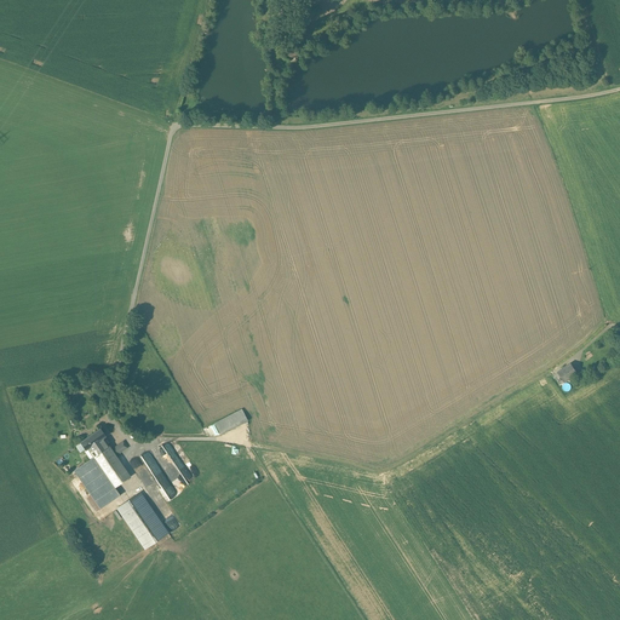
[(558,373),(563,382),(577,373),(570,363),(557,372),(558,373)]
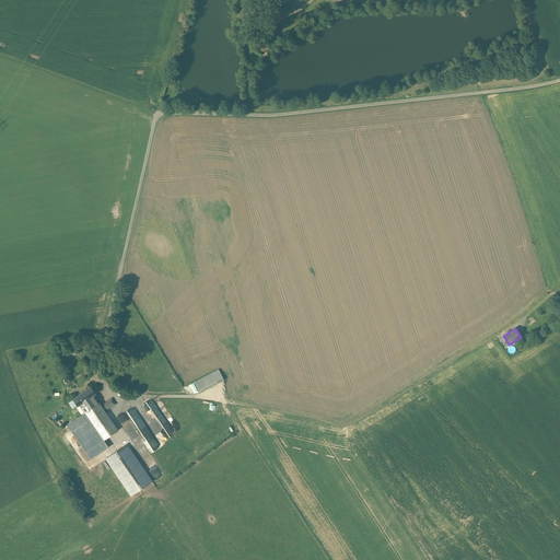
[(538,334),(528,339),(531,342),(540,337),(538,334)]
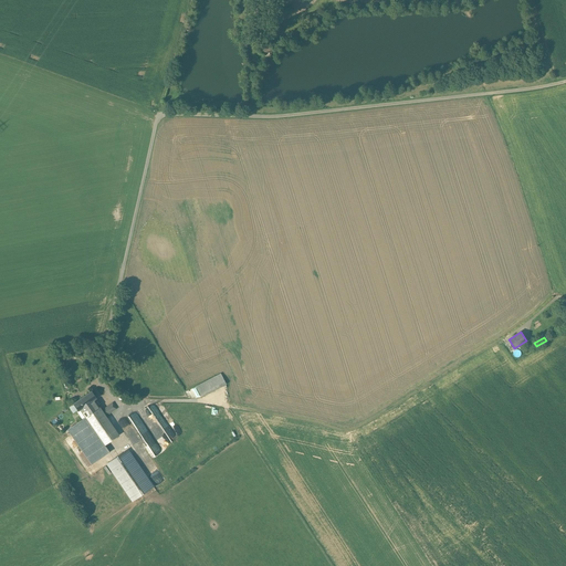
[(221,374),(196,387),(200,395),(226,381),(221,374)]
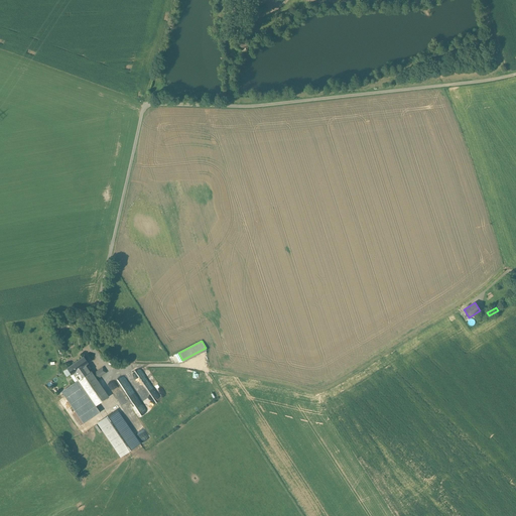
[(83,357),(67,368),(72,375),(86,365),(88,364),(83,357)]
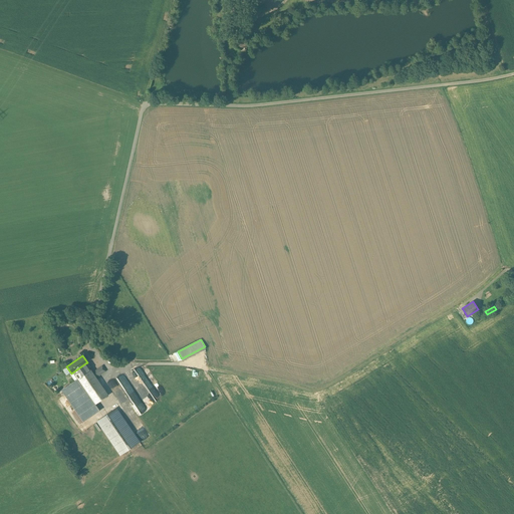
[(85,363),(72,371),(77,378),(94,405),(95,404),(107,396),(95,377),(92,373),(85,363)]
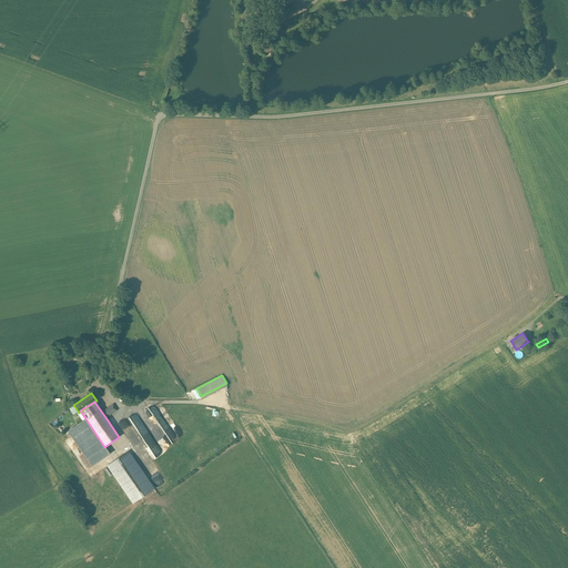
[(113,405),(102,413),(105,417),(117,411),(113,405)]
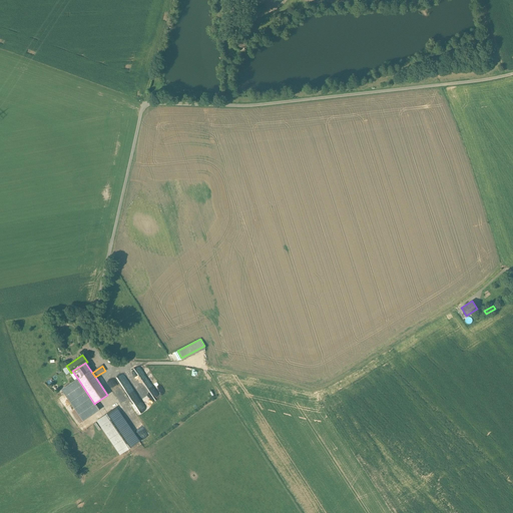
[(77,378),(69,384),(61,390),(75,410),(83,421),(99,410),(95,403),(94,404),(77,378)]
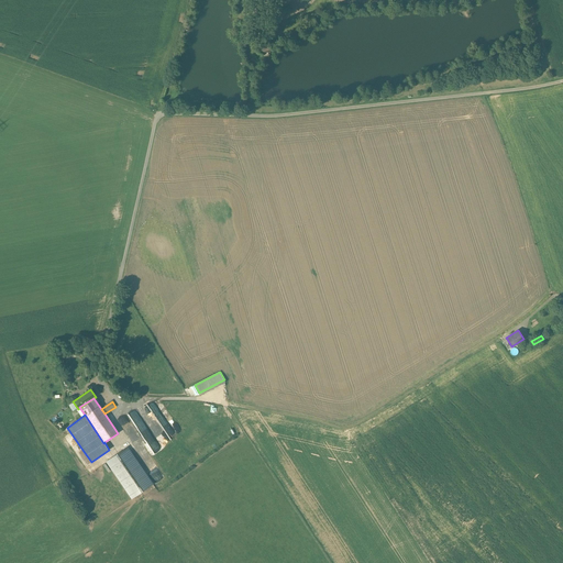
[(153,484),(128,446),(106,461),(131,498),(153,484)]
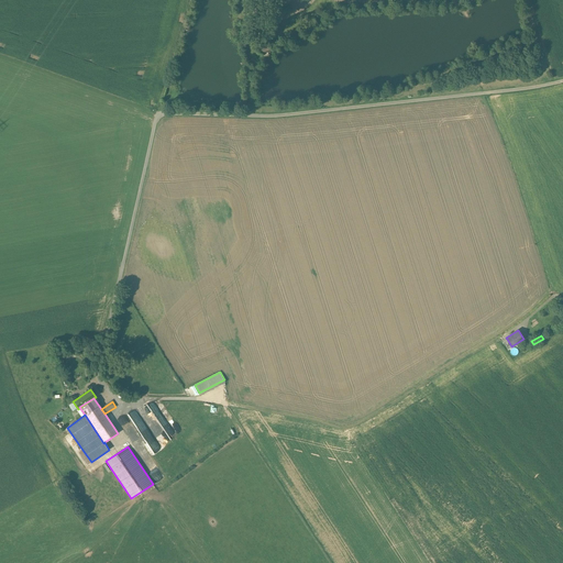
[(91,462),(83,450),(79,452),(87,464),(91,462)]
